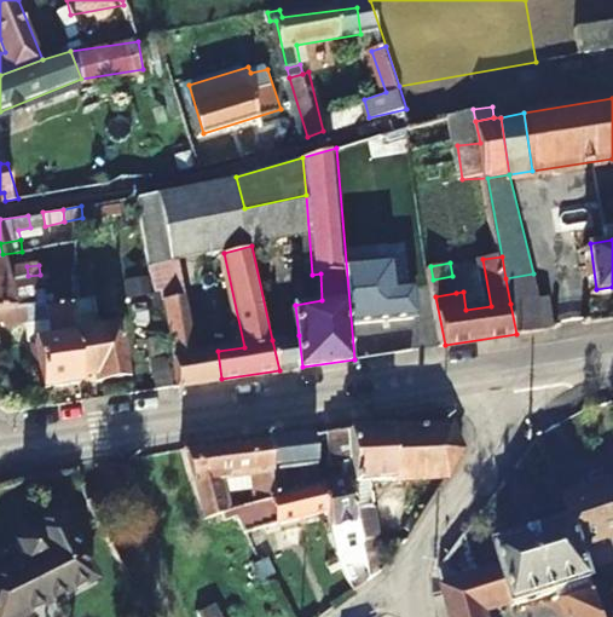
[(28,276),(27,266),(16,269),(17,278),(28,276)]
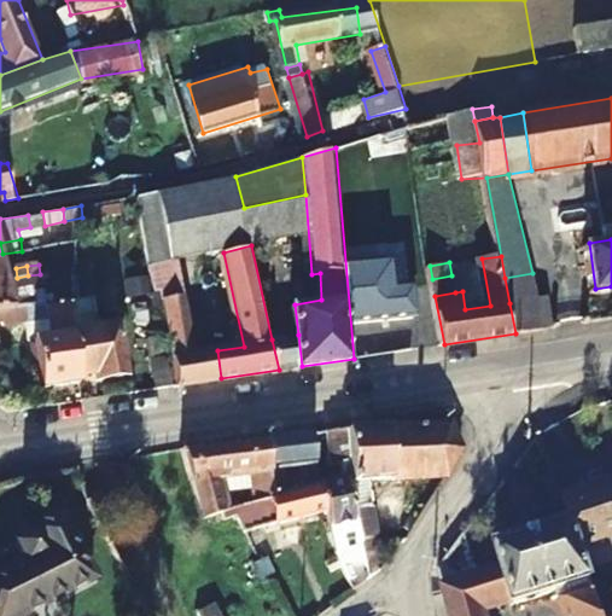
[(17,278),(16,268),(5,269),(6,280),(17,278)]
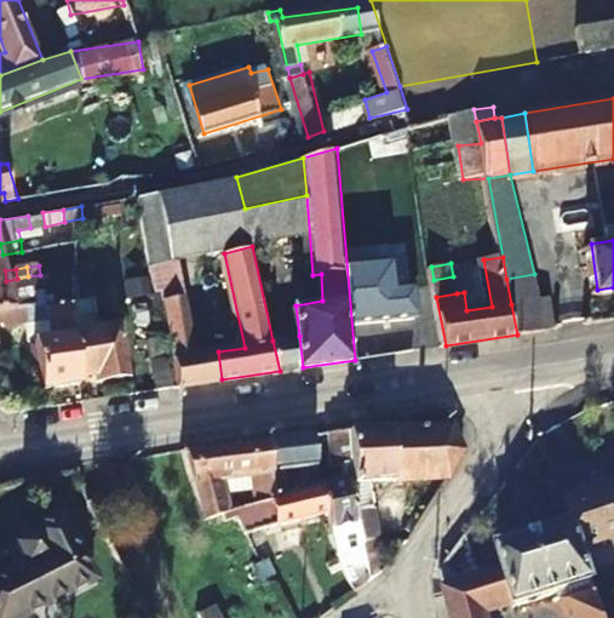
[(539,298),(534,274),(506,279),(511,304),(539,298)]
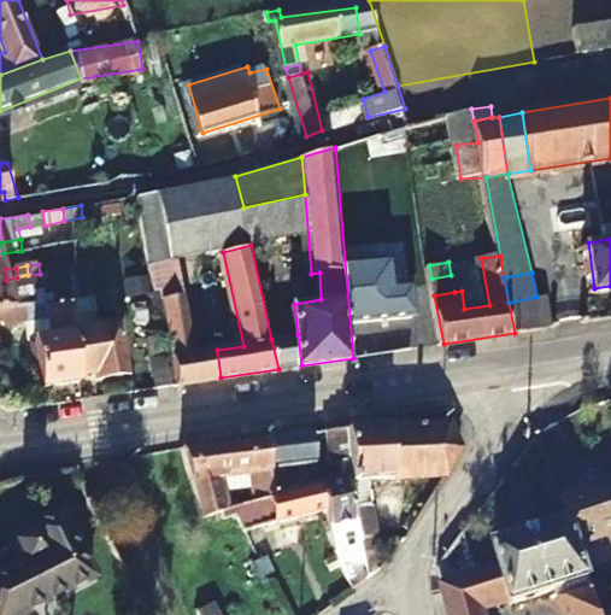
[(29,285),(28,275),(17,277),(18,286),(29,285)]
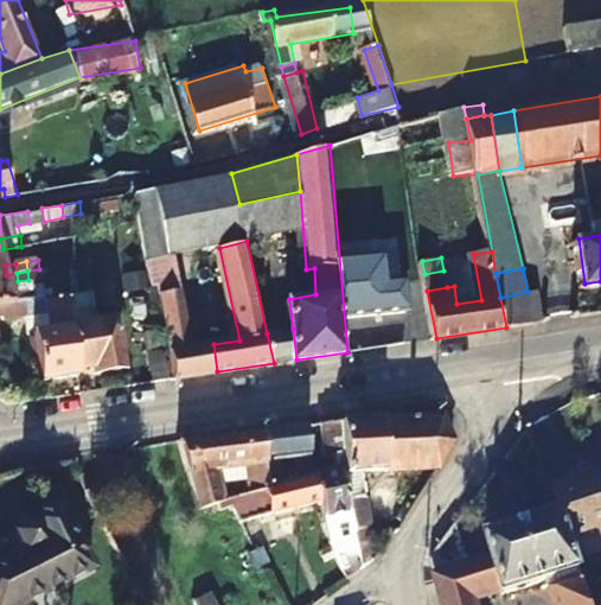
[(447,287),(443,271),(424,274),(427,291),(447,287)]
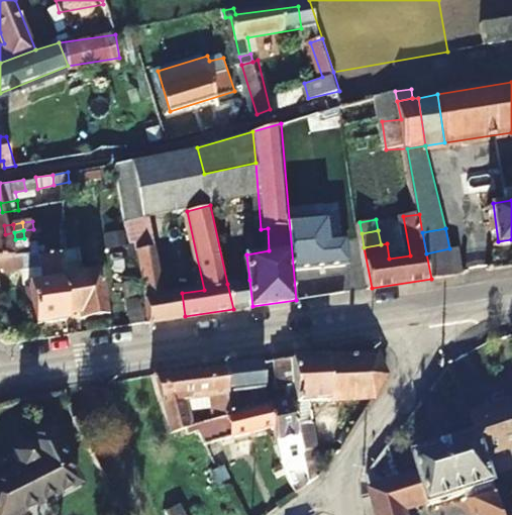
[(9,259),(5,234),(0,234),(0,259),(6,259),(9,259)]
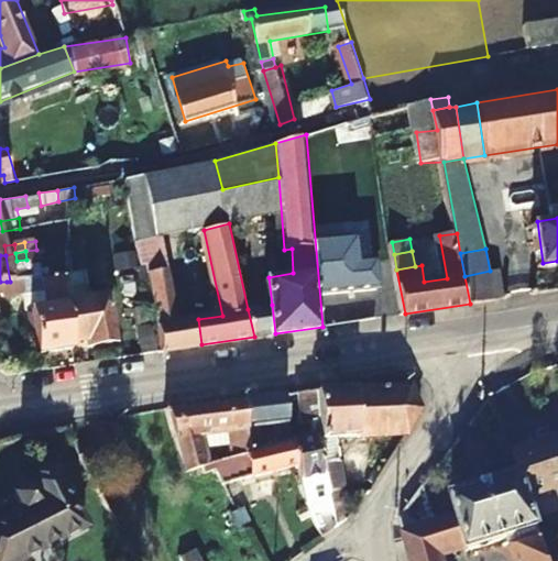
[(502,268),(490,271),(465,276),(470,304),(507,297),(502,268)]
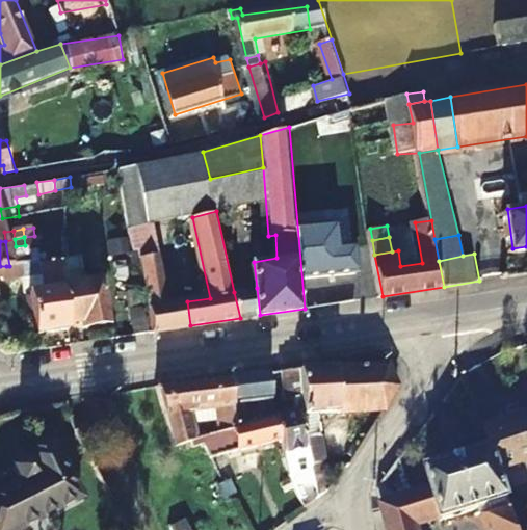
[(173,327),(168,305),(160,256),(142,258),(155,330),(173,327)]
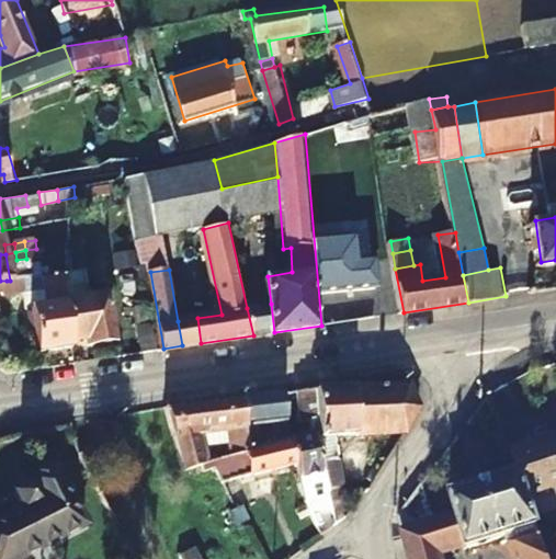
[(66,274),(76,339),(92,338),(93,342),(117,340),(110,296),(94,297),(91,271),(66,274)]
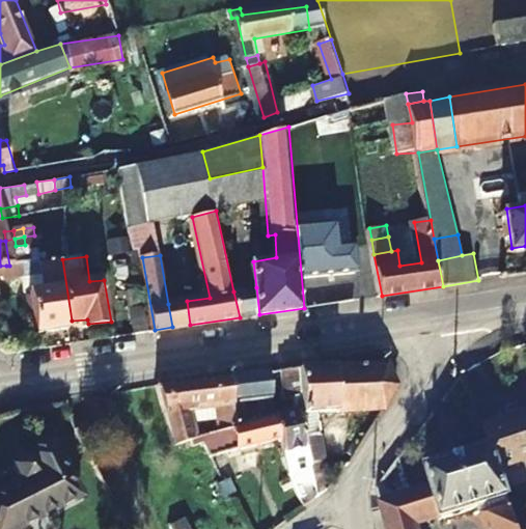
[(26,263),(27,273),(29,291),(33,290),(38,331),(72,327),(72,321),(62,259),(26,263)]
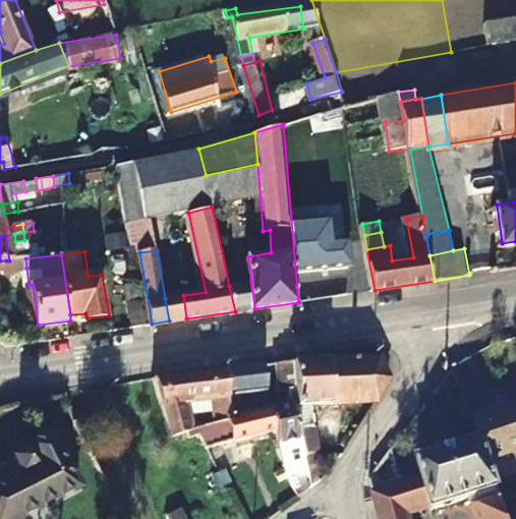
[(6,261),(7,271),(26,268),(25,258),(24,257),(9,261),(6,261)]
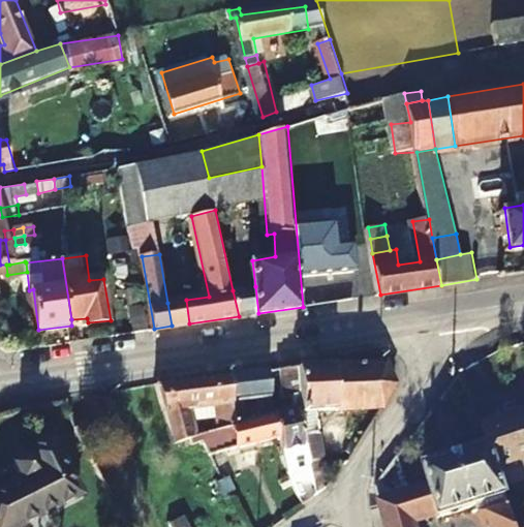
[(258,313),(255,286),(233,290),(239,316),(258,313)]
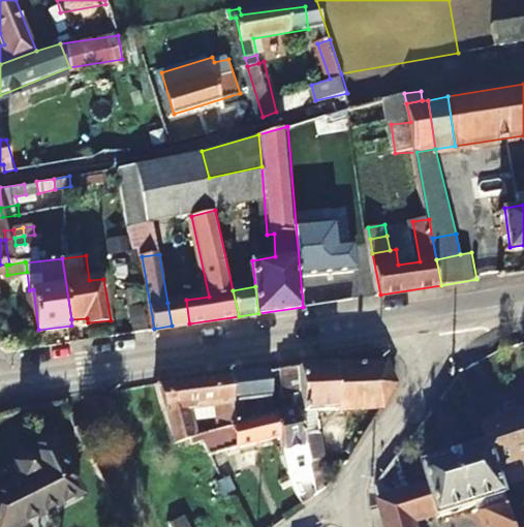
[(189,323),(186,300),(167,303),(172,326),(189,323)]
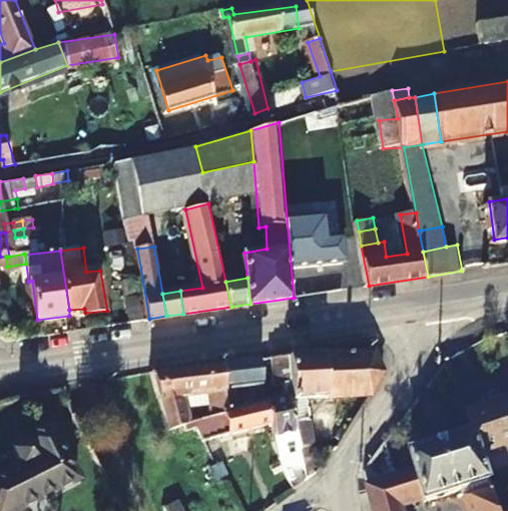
[(134,321),(147,320),(143,296),(130,298),(134,321)]
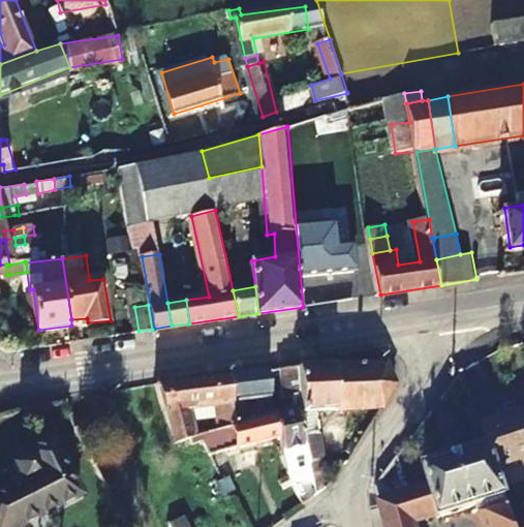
[(322,490),(329,486),(318,433),(321,433),(317,410),(383,405),(398,381),(389,360),(300,365),(302,393),(295,393),(297,407),(298,407),(315,463),(322,490)]
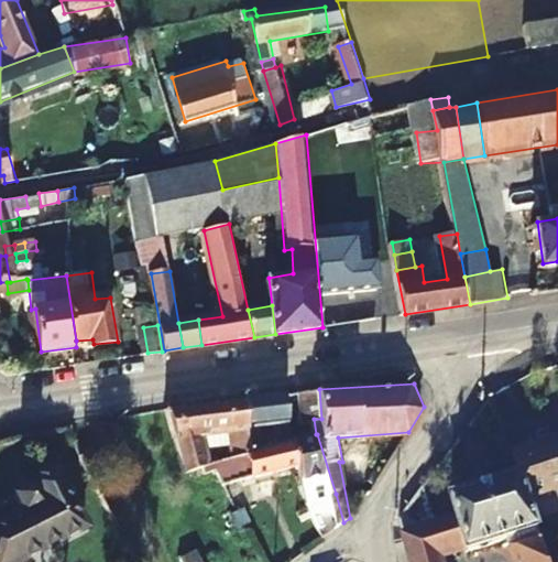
[(302,420),(314,419),(321,419),(319,389),(299,390),(302,420)]
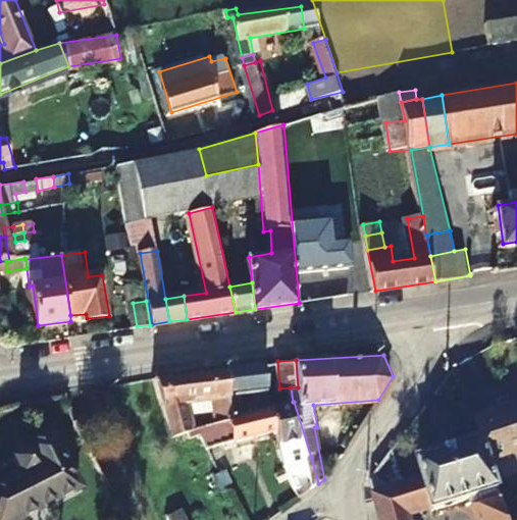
[(228,366),(233,406),(234,418),(271,408),(265,361),(228,366)]
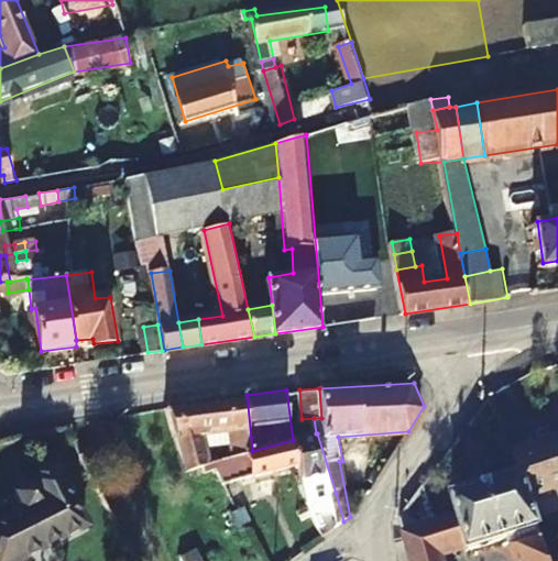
[(251,438),(247,395),(229,397),(168,405),(188,471),(207,462),(227,458),(223,448),(236,444),(238,454),(252,451),(251,438)]
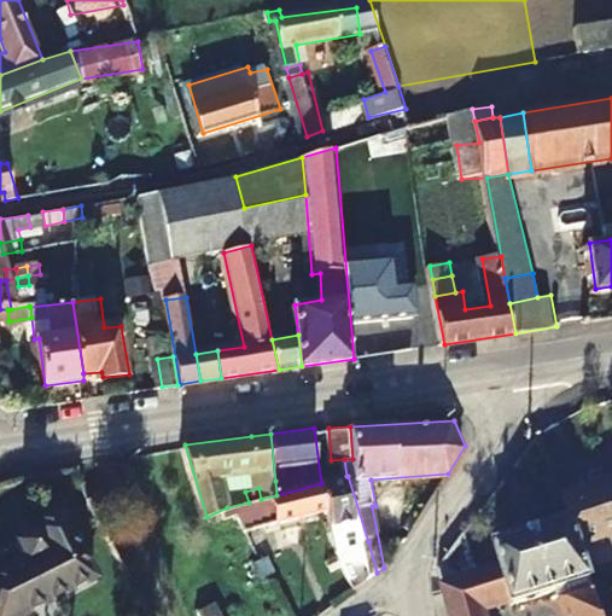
[(322,482),(332,509),(339,546),(356,587),(368,579),(359,546),(368,541),(348,476),(347,476),(322,482)]
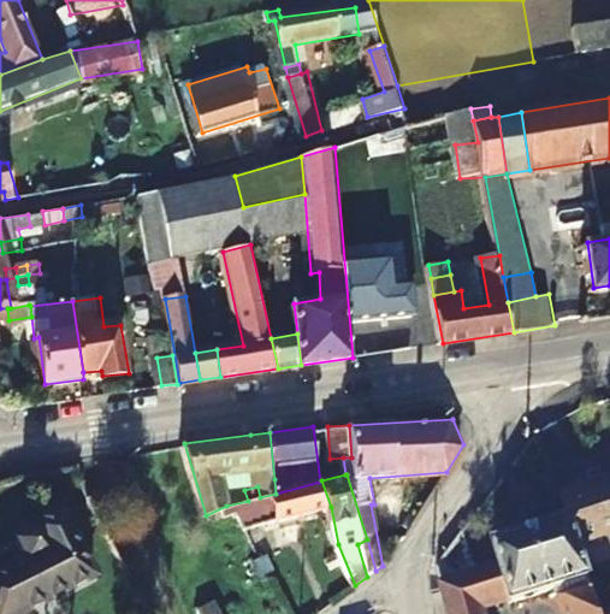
[(250,526),(331,507),(321,480),(320,482),(276,494),(260,497),(248,501),(226,506),(230,515),(242,511),(250,526)]
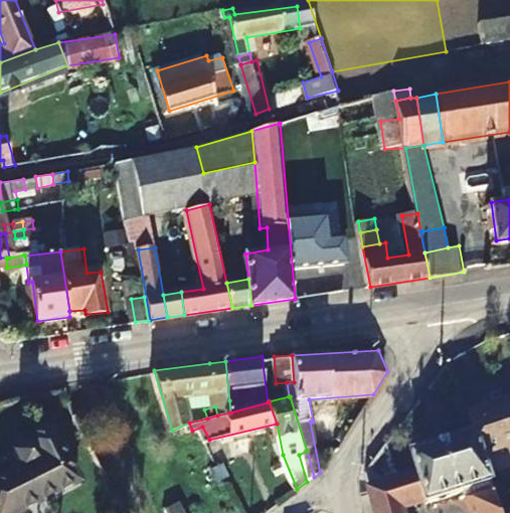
[(481,434),(487,452),(509,444),(509,401),(492,407),(490,403),(472,409),(481,434)]
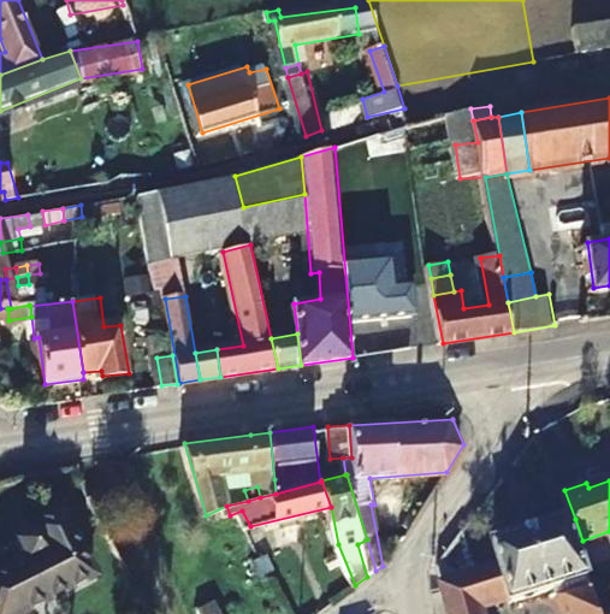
[(0,570),(0,613),(15,613),(96,577),(66,508),(34,523),(37,531),(22,539),(29,556),(0,570)]
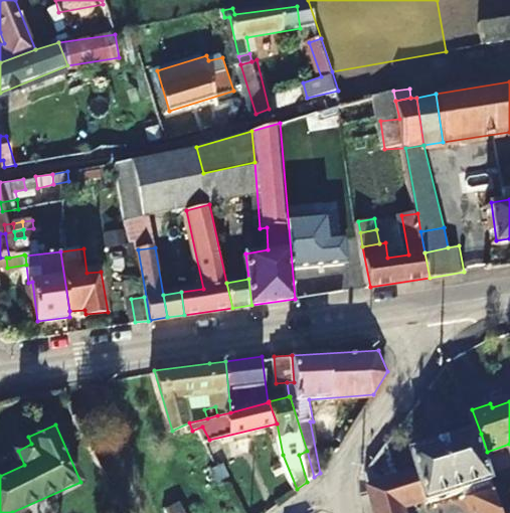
[(381,512),(407,506),(470,490),(498,482),(487,452),(481,434),(417,453),(422,470),(402,476),(391,441),(368,470),(379,512),(381,512)]
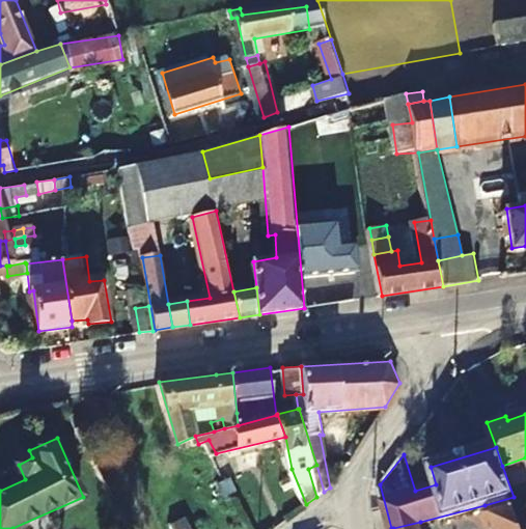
[(487,514),(493,512),(517,506),(514,497),(485,505),(487,514)]
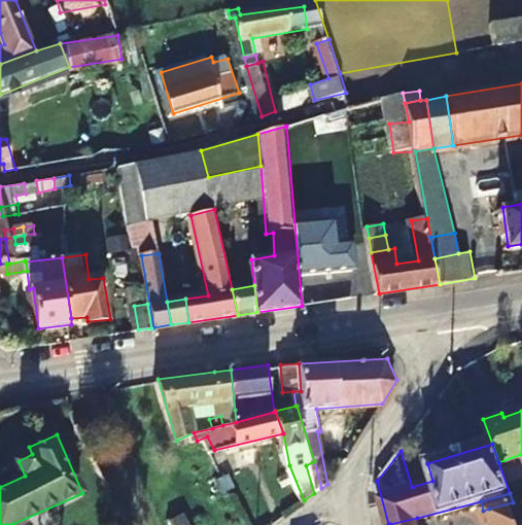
[(521,524),(513,502),(489,509),(494,524),(521,524)]
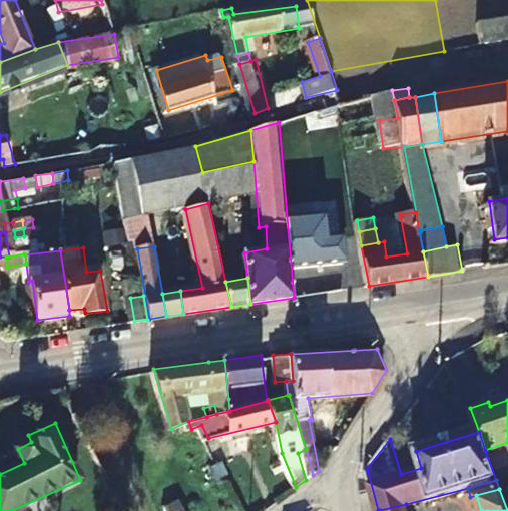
[(191,510),(183,493),(167,502),(171,510),(191,510)]
